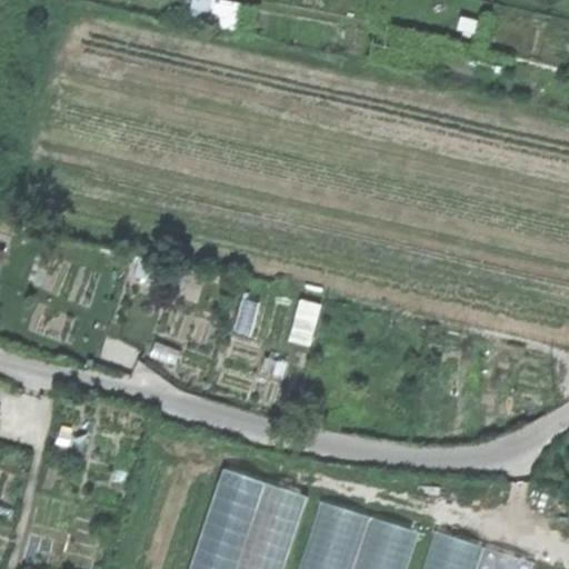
[(225,0),(217,0),(210,20),(237,30),(245,8),(225,0)]
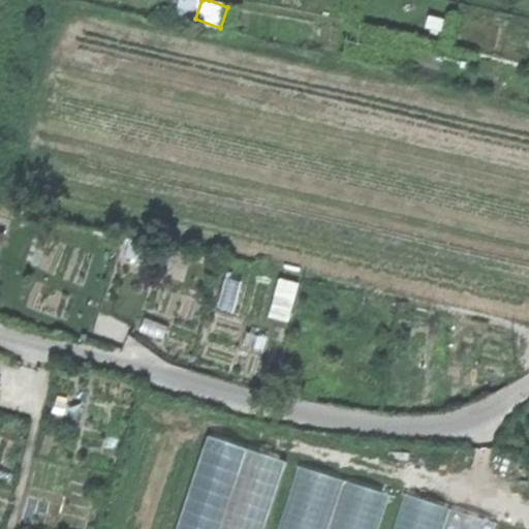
[(294,320),(301,282),(282,279),(276,317),(294,320)]
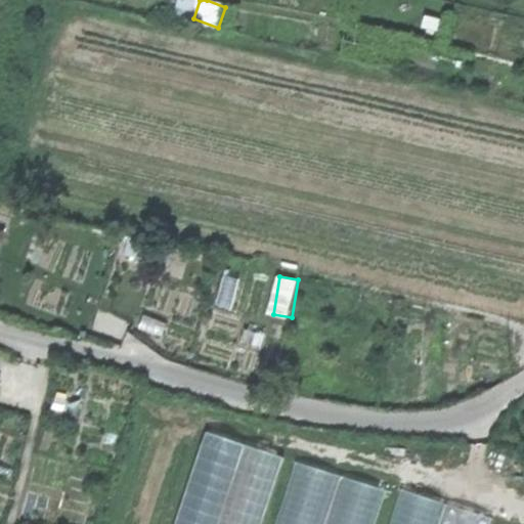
[(259,523),(282,457),(207,432),(176,523),(259,523)]
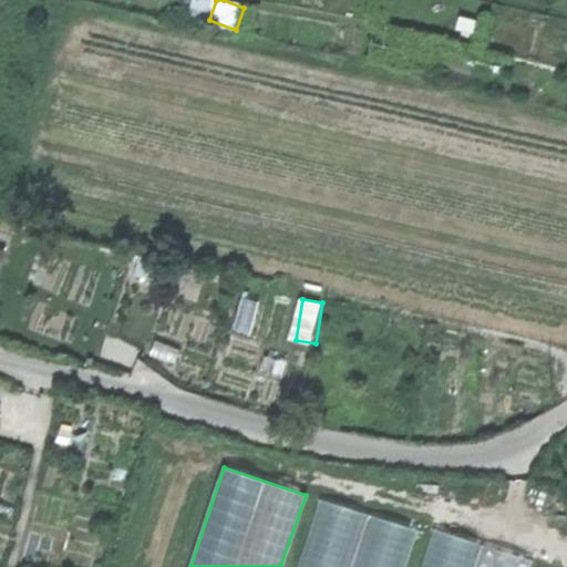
[(409,566),(421,532),(319,498),(297,566),(409,566)]
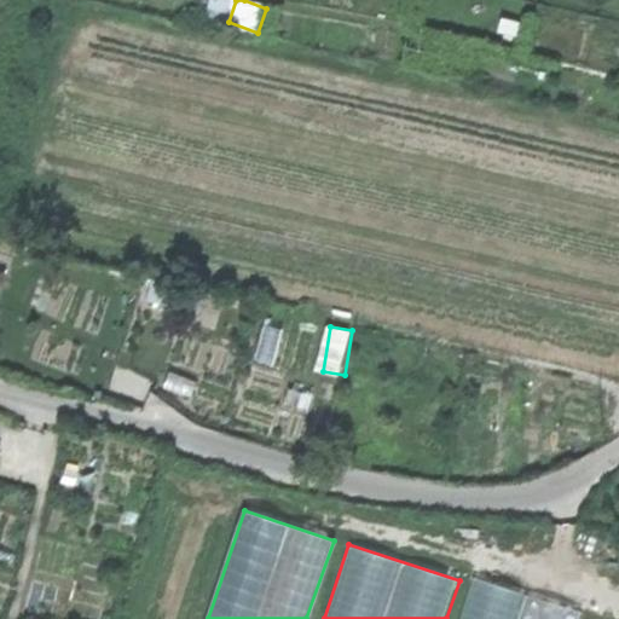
[(579,618),(582,614),(475,578),(461,618),(579,618)]
